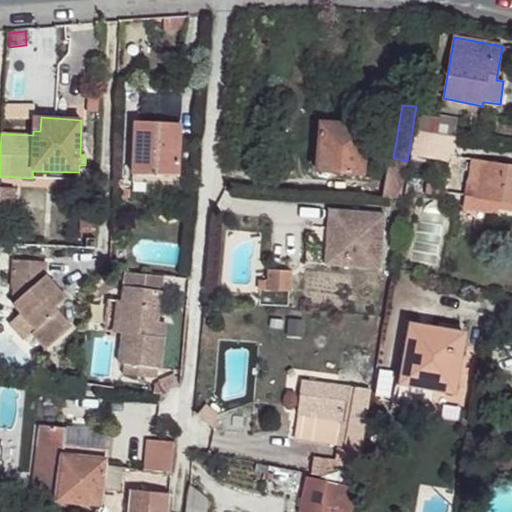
[(418,117),(415,130),(455,137),(458,119),(440,117),(439,120),(418,117)]
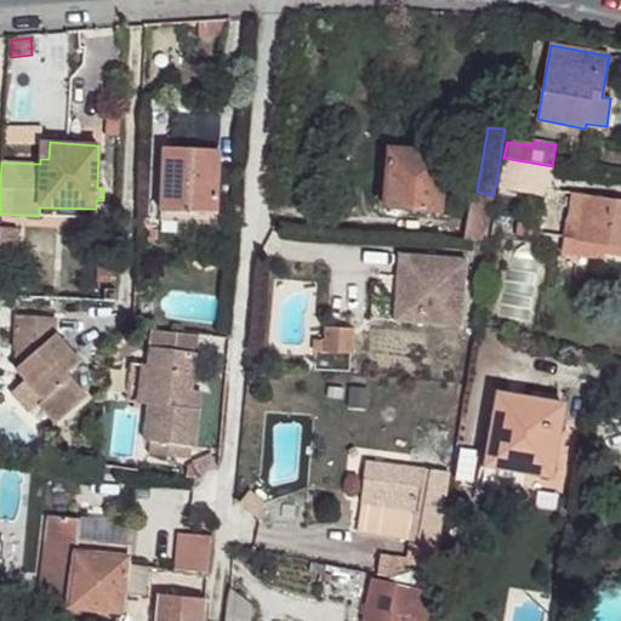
[(220,152),(171,149),(170,180),(161,180),(160,210),(161,210),(216,212),(217,212),(220,152)]
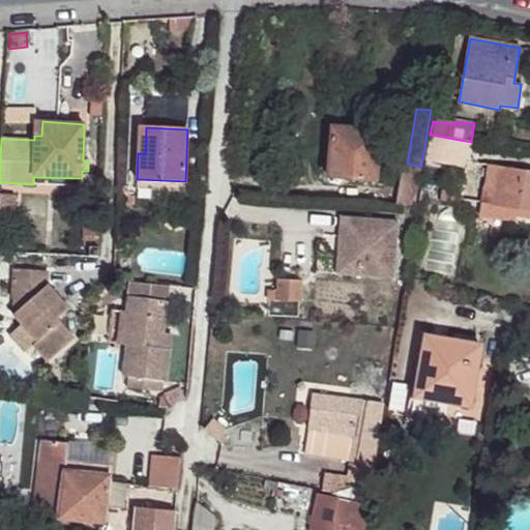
[(146,127),(139,127),(138,153),(145,153),(146,127)]
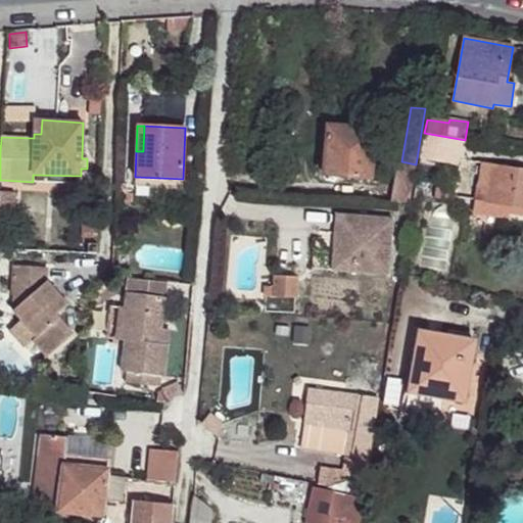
[(324,176),(370,178),(373,138),(349,136),(349,128),(327,127),(324,176)]
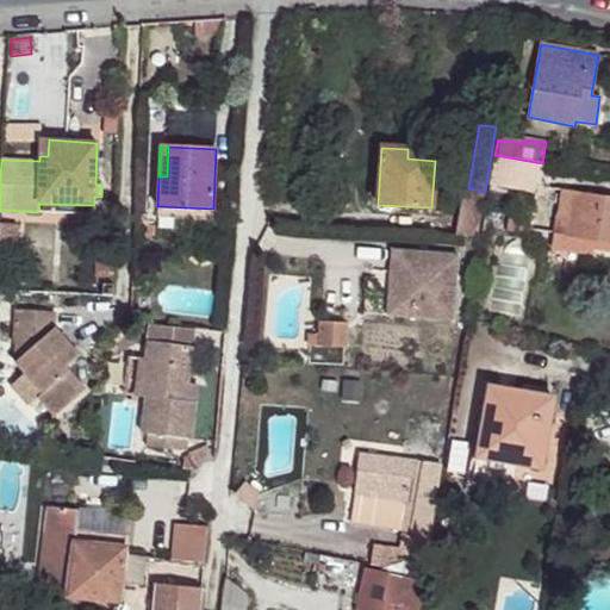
[(537,192),(542,163),(495,155),(491,185),(537,192)]
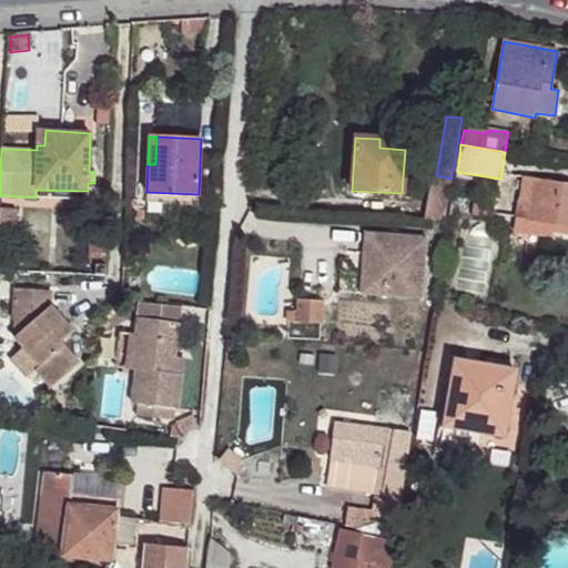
[(432,175),(425,219),(445,221),(452,179),(436,175),(432,175)]
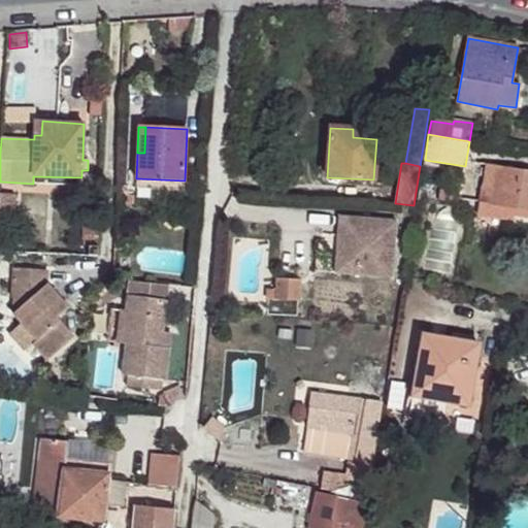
[(527,170),(485,163),(480,198),(490,200),(490,204),(514,208),(513,216),(527,217),(527,170)]
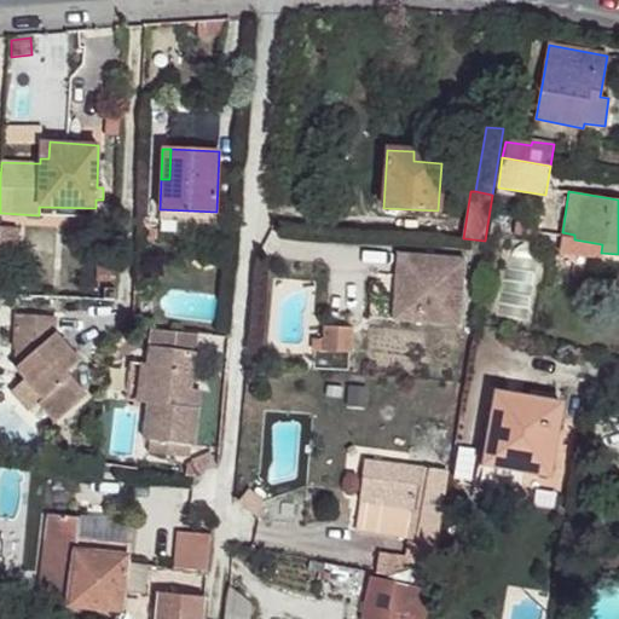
[(96,208),(39,207),(39,215),(94,218),(96,208)]
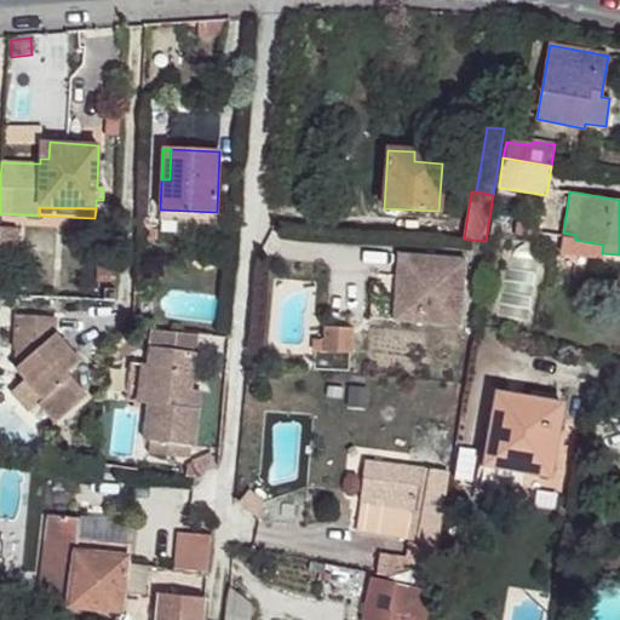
[(161,210),(160,220),(216,223),(216,212),(161,210)]
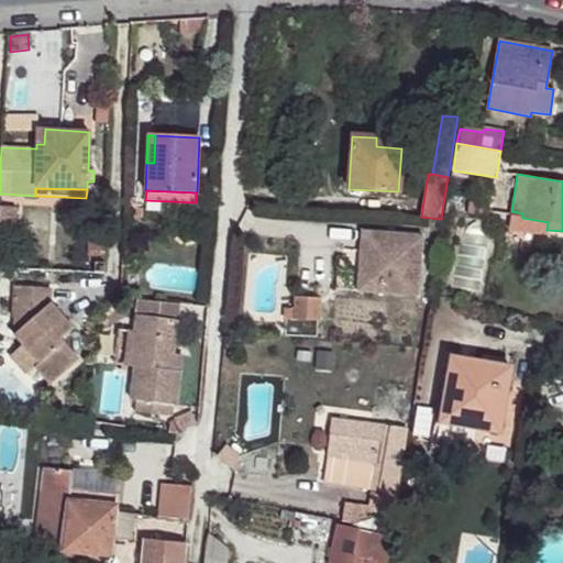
[(15,208),(0,206),(0,234),(13,235),(15,208)]
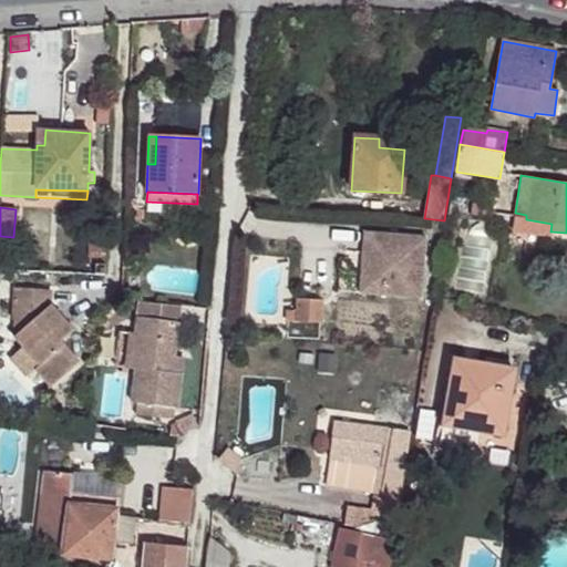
[(550,232),(552,224),(526,219),(526,215),(515,213),(513,230),(549,237),(550,232)]
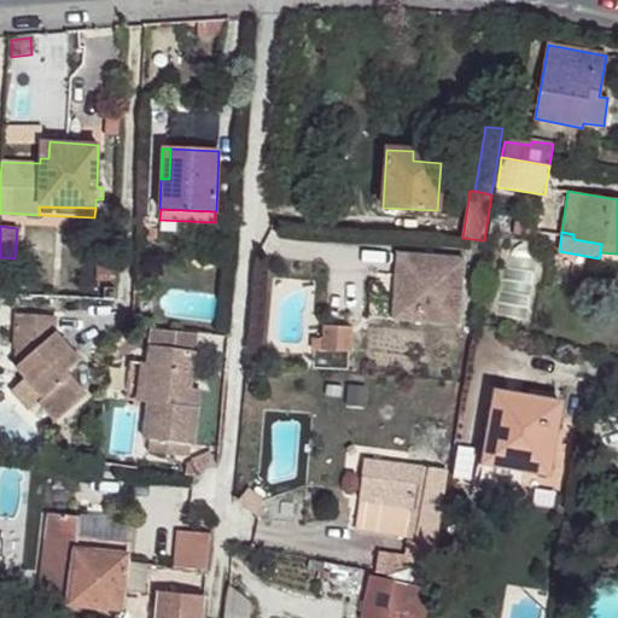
[(397,254),(391,320),(460,325),(465,258),(397,254)]
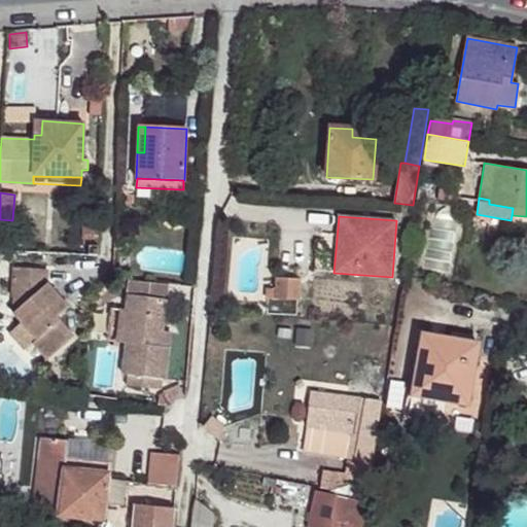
[(68,308),(46,283),(47,268),(13,267),(12,299),(18,297),(22,305),(13,313),(22,322),(37,340),(33,344),(47,359),(73,338),(56,318),(68,308)]
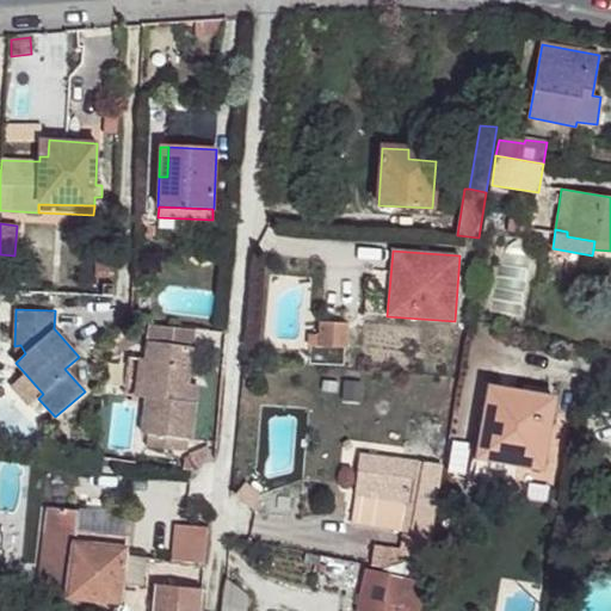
[(346,349),(347,323),(321,322),(320,335),(310,334),(309,346),(346,349)]
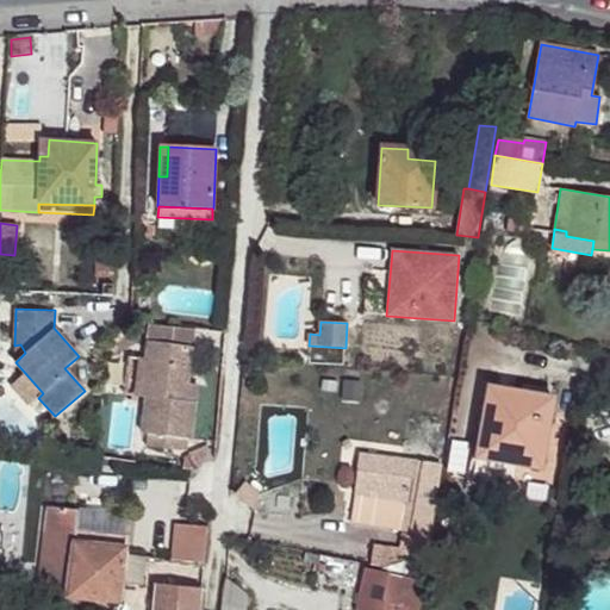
[(149,323),(147,342),(192,347),(194,328),(149,323)]
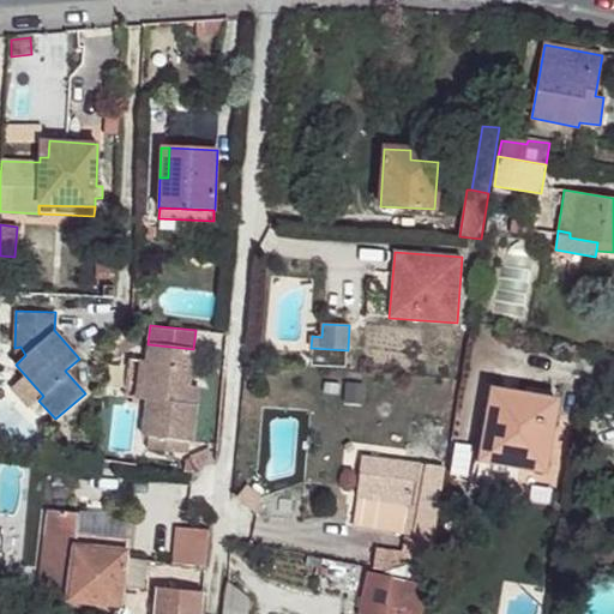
[(193,349),(148,344),(142,399),(148,401),(143,435),(148,435),(146,449),(187,453),(190,441),(192,441),(196,405),(187,404),(188,386),(193,349)]
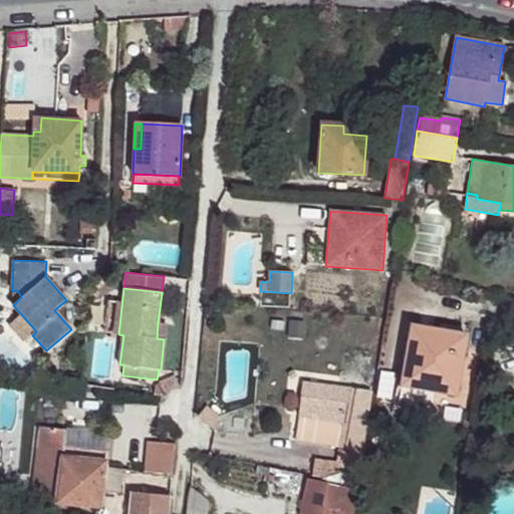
[(12,291),(13,305),(21,297),(17,290),(13,291),(12,291)]
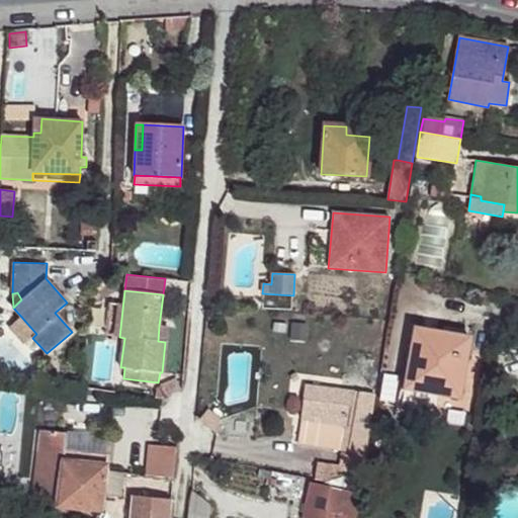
[(32,338),(36,334),(21,317),(9,327),(24,344),(32,338)]
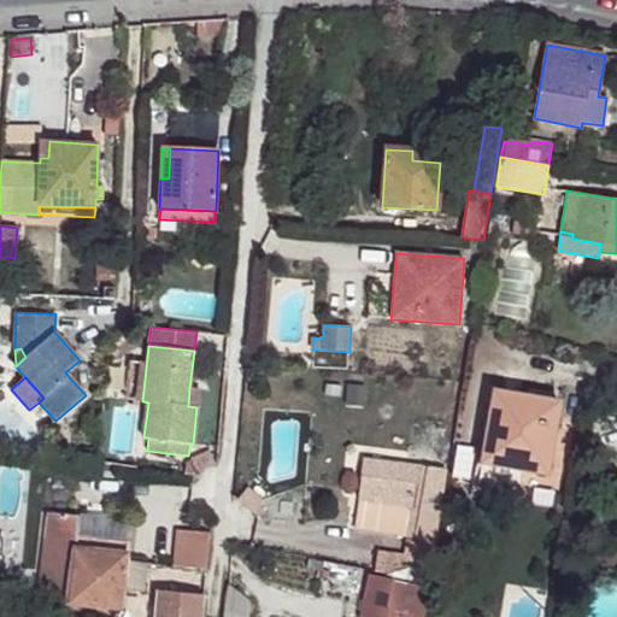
[(189,388),(188,406),(197,407),(199,389),(189,388)]
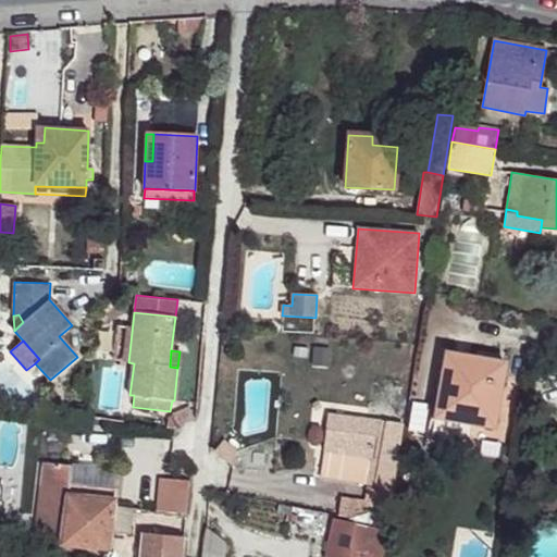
[(505,362),(446,353),(430,442),(469,448),(473,423),(494,428),(505,362)]
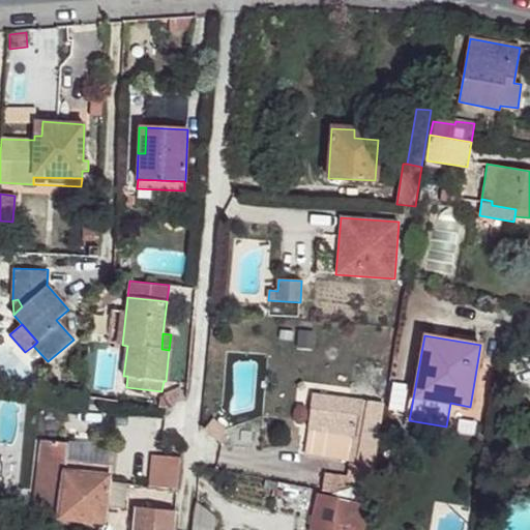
[(389,409),(404,411),(408,385),(393,383),(389,409)]
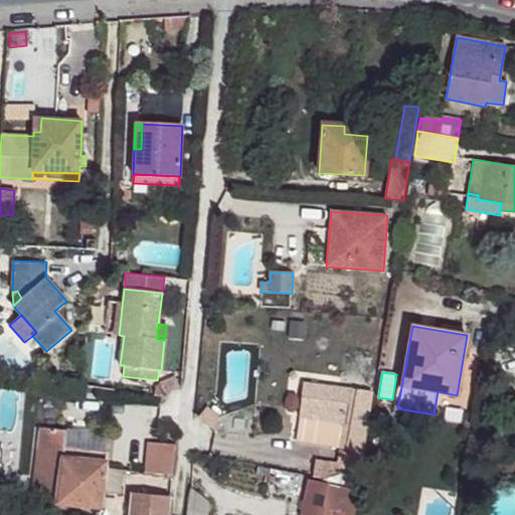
[(160,398),(180,387),(175,377),(159,384),(160,385),(155,387),(154,397),(160,398)]
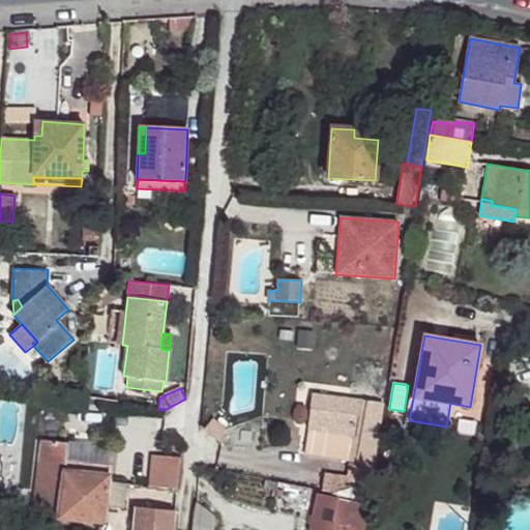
[(350,462),(376,465),(383,404),(313,393),(308,430),(304,454),(350,462)]
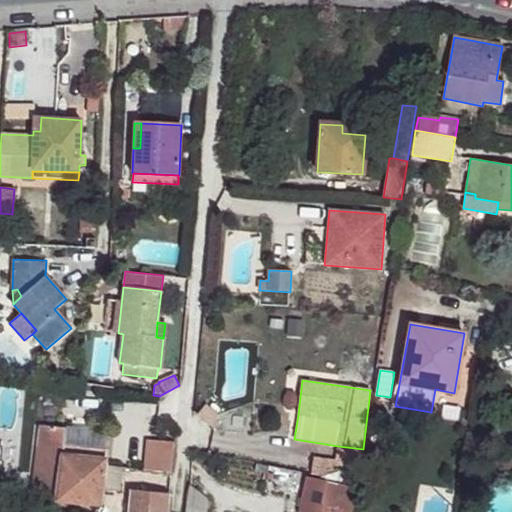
[(218,414),(206,404),(203,408),(217,419),(218,414)]
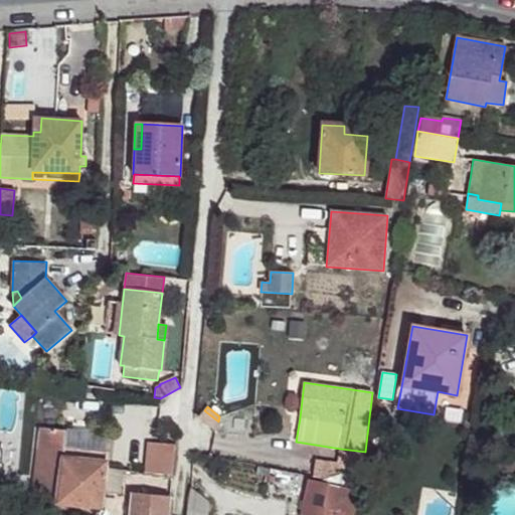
[(218,421),(204,410),(198,417),(216,432),(218,421)]
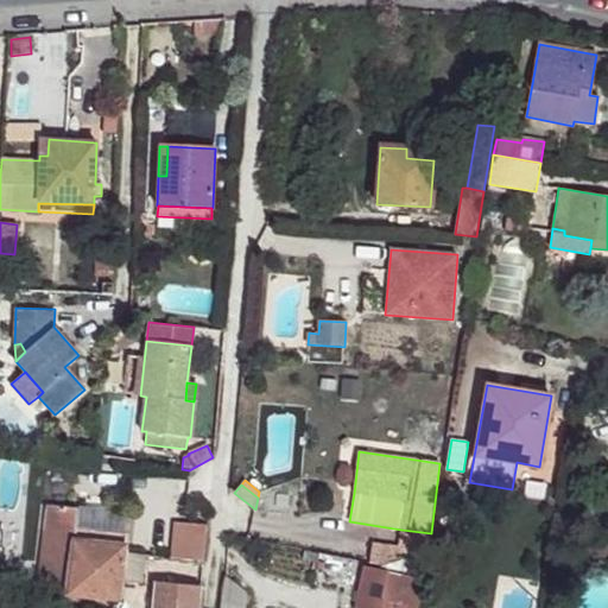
[(67,595),(119,601),(121,580),(125,553),(125,546),(124,546),(125,534),(76,529),(78,510),(48,506),(38,586),(68,589),(67,595)]
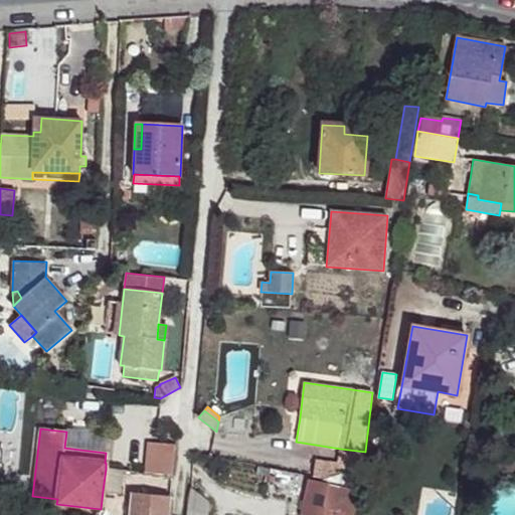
[(147,443),(144,473),(171,476),(174,446),(147,443)]
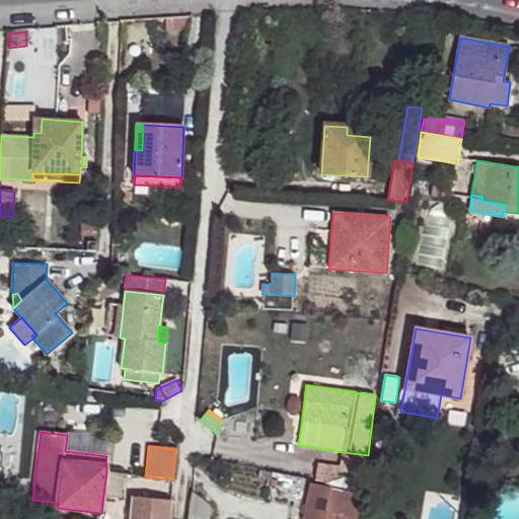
[(341,467),(317,463),(315,480),(324,482),(326,483),(348,476),(365,478),(369,455),(368,455),(343,452),(341,467)]
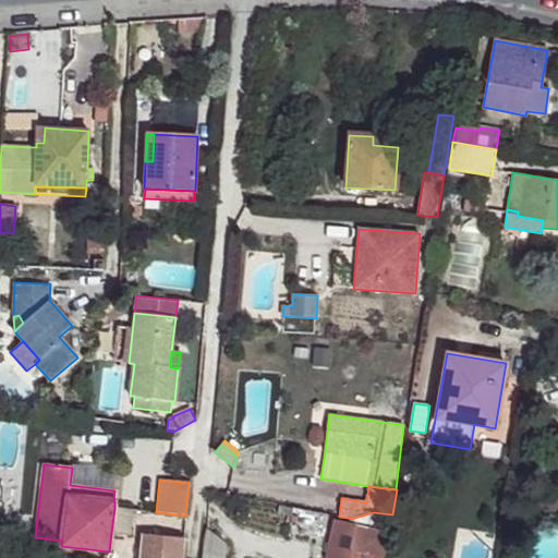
[(133,510),(114,508),(111,532),(131,534),(133,510)]
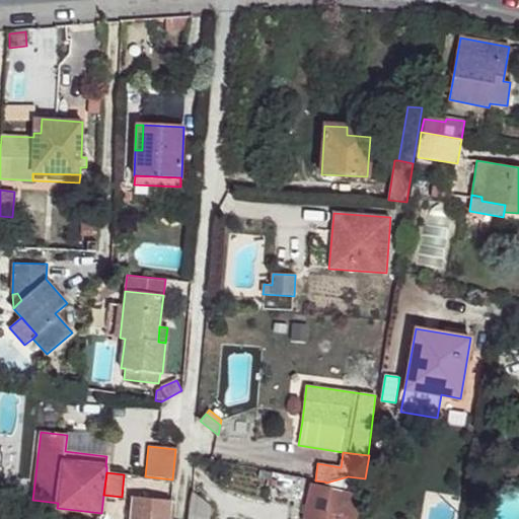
[(323,487),(310,484),(302,518),(358,518),(365,478),(348,476),(326,483),(324,482),(323,487)]
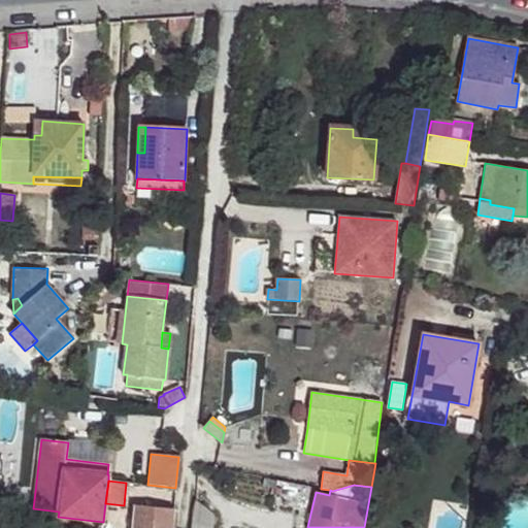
[(208,509),(195,500),(191,527),(212,527),(215,516),(208,509)]
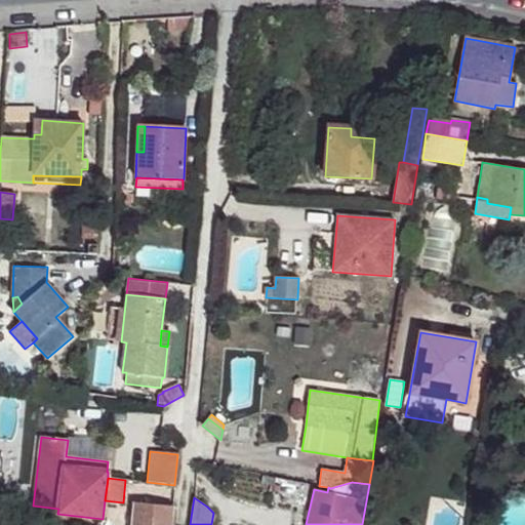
[(132,524),(171,524),(174,507),(135,503),(132,524)]
